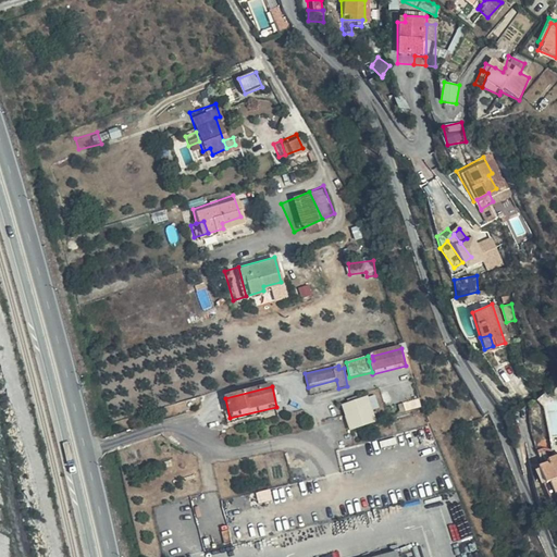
[(361,396),(347,400),(348,405),(341,407),(350,433),(378,423),(373,412),(381,409),(375,396),(368,398),(368,397),(362,399),(361,396)]
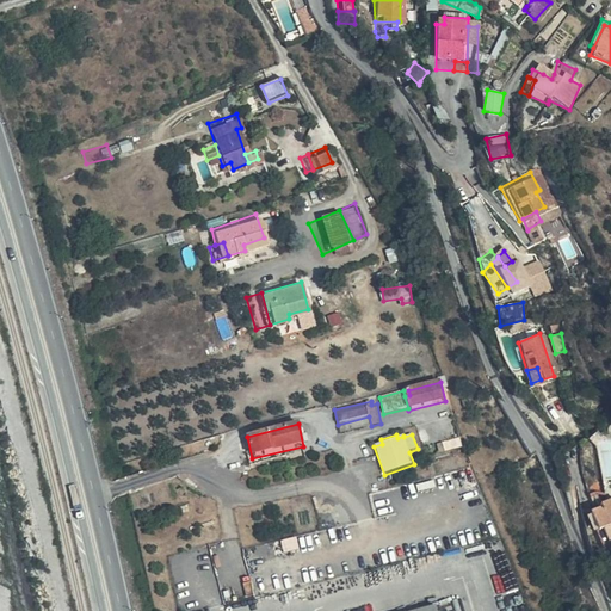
[(584,508),(598,537),(610,531),(610,500),(608,493),(594,499),(597,503),(584,508)]
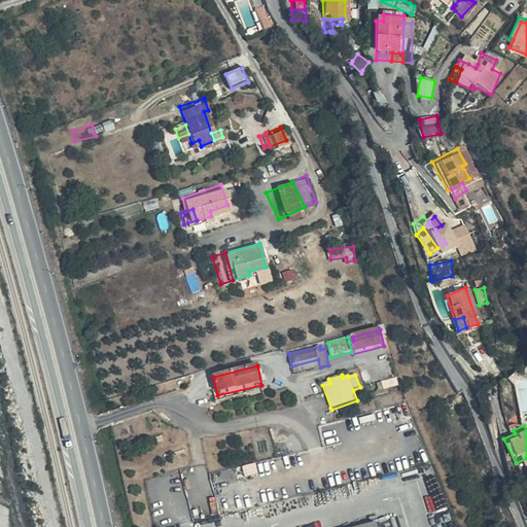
[(179,497),(180,521),(188,521),(186,497),(179,497)]
